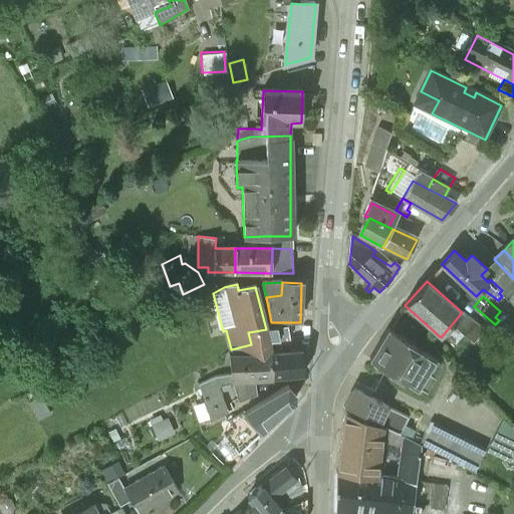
[(474,306),(456,328),(474,343),(489,325),(493,327),(495,324),(474,306)]
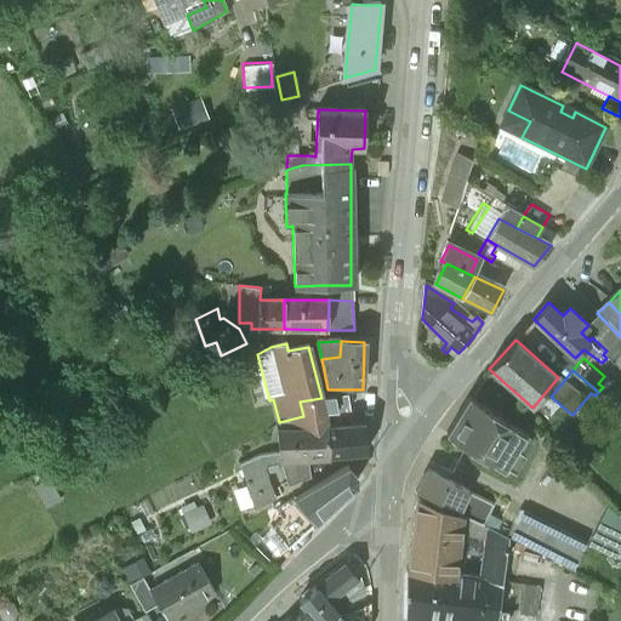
[(229,372),(214,380),(220,389),(234,381),(229,372)]
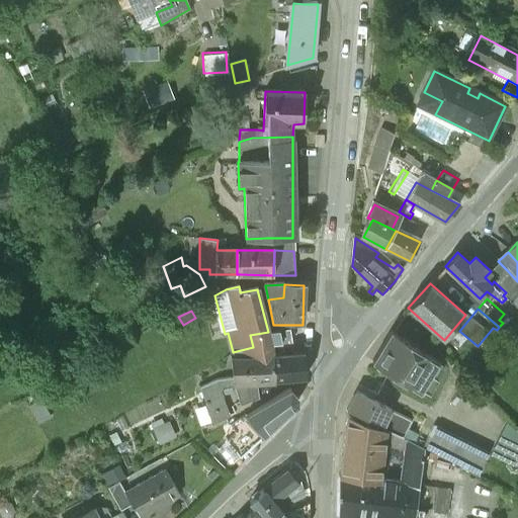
[(275,332),(276,338),(276,343),(291,343),(289,331),(275,332)]
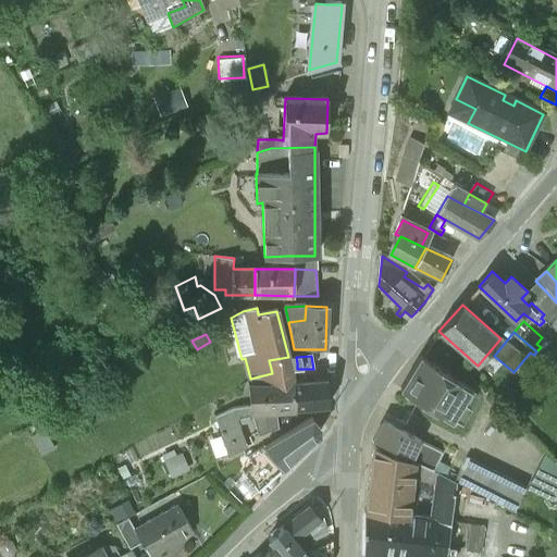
[(288,357),(269,360),(272,373),(273,385),(294,383),(291,363),(297,363),(296,357),(288,357)]
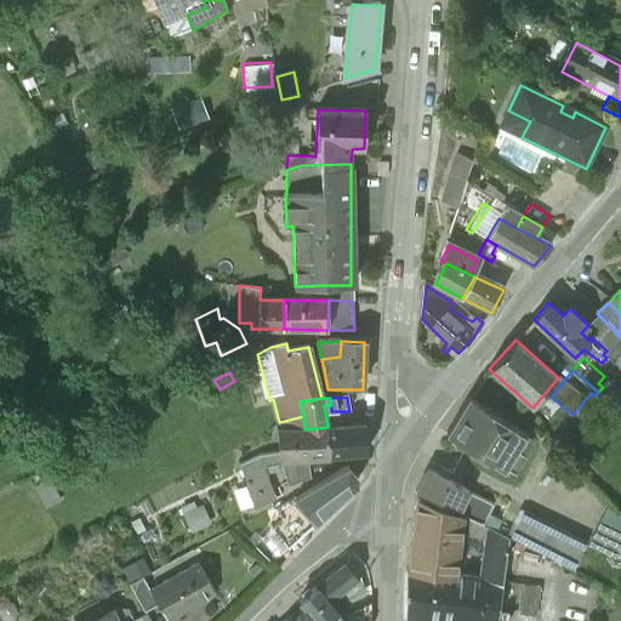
[(529,434),(471,398),(448,436),(468,449),(468,448),(484,457),(483,457),(506,472),(529,434)]
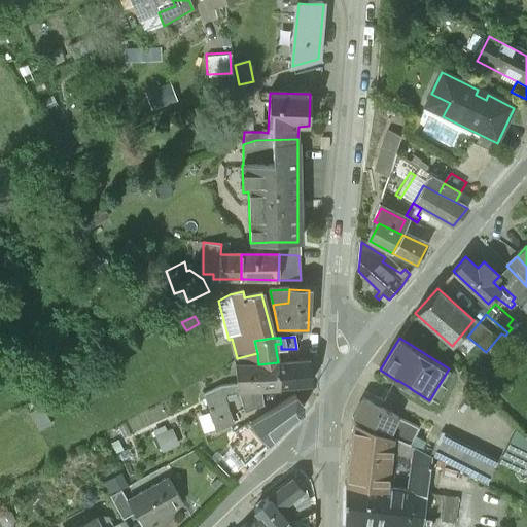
[(310,359),(279,362),(280,389),(312,386),(310,359)]
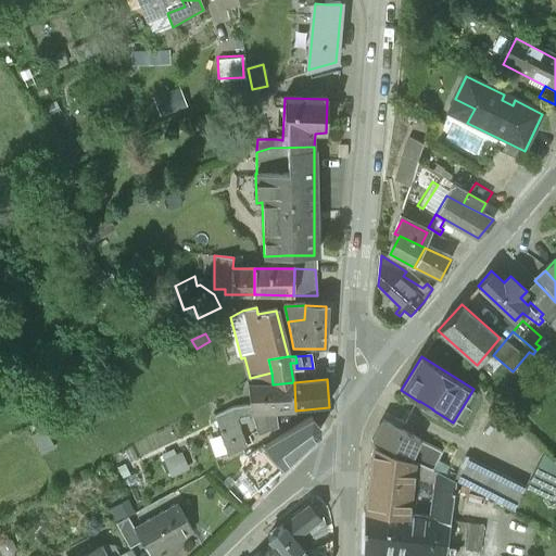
[(293,382),(273,384),(276,413),(295,411),(294,382),(293,382)]
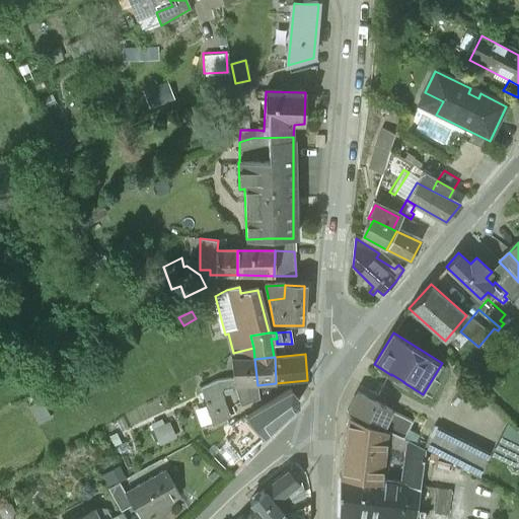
[(254,359),(232,360),(234,387),(257,385),(254,359)]
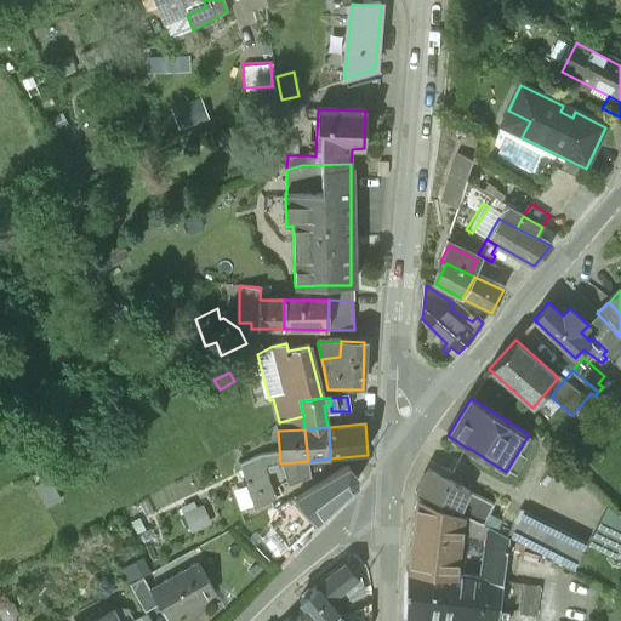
[(308,461),(280,463),(284,490),(311,479),(308,461)]
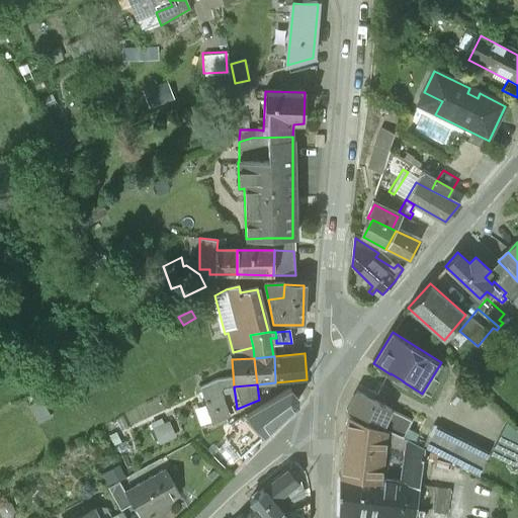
[(290,391),(245,416),(253,426),(258,431),(255,433),(260,439),(296,405),(295,398),(290,391)]
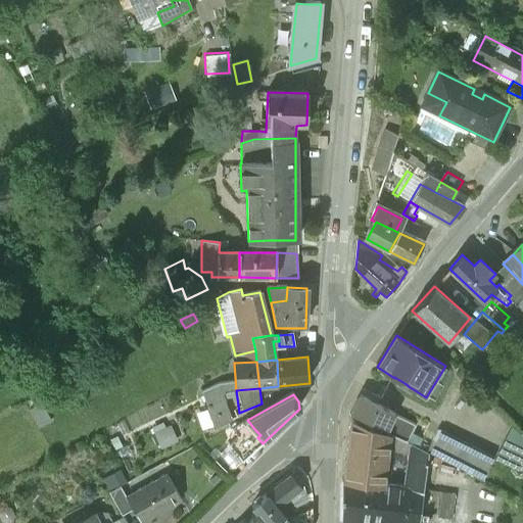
[(394,414),(376,406),(379,398),(370,395),(368,400),(359,396),(350,418),(389,433),(388,437),(411,447),(417,449),(421,438),(412,434),(415,425),(393,416),(394,414)]
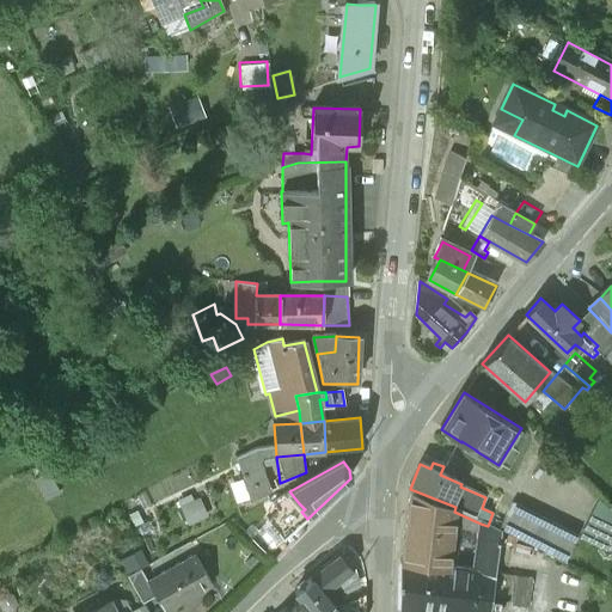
[(47,472),(34,479),(46,500),(59,491),(47,472)]
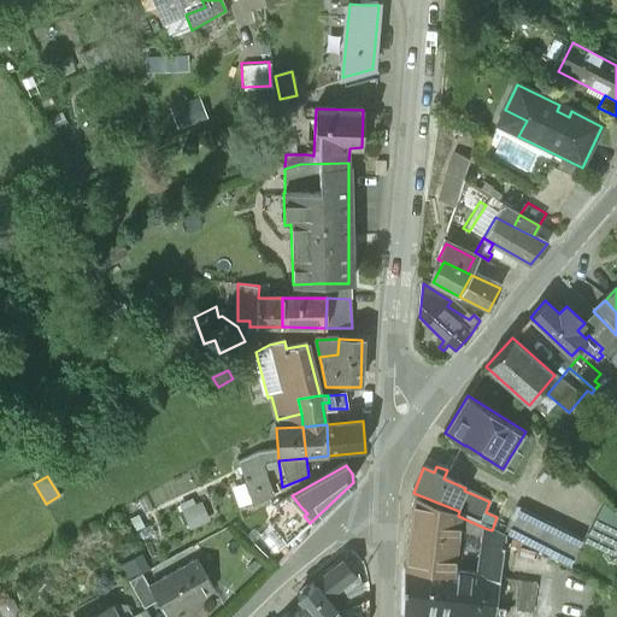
[(292,495),(274,506),(285,521),(301,507),(292,495)]
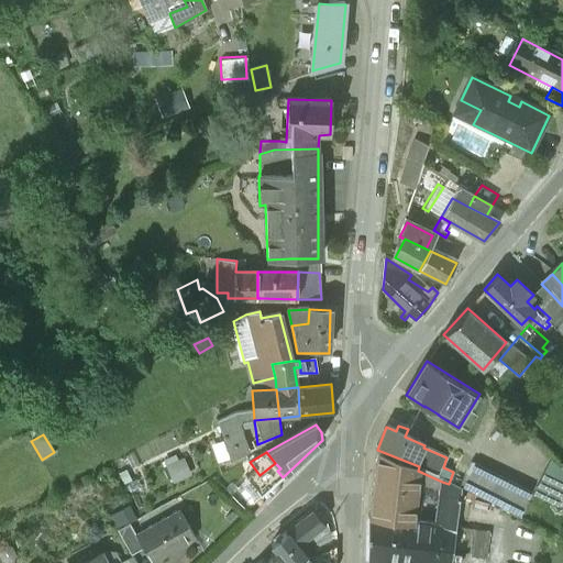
[(418,471),(377,452),(370,519),(411,525),(412,522),(418,486),(441,493),(442,482),(418,471)]
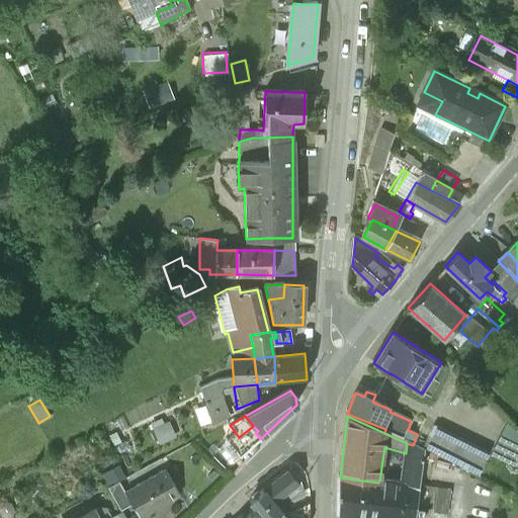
[(170,421),(153,429),(160,443),(176,435),(170,421)]
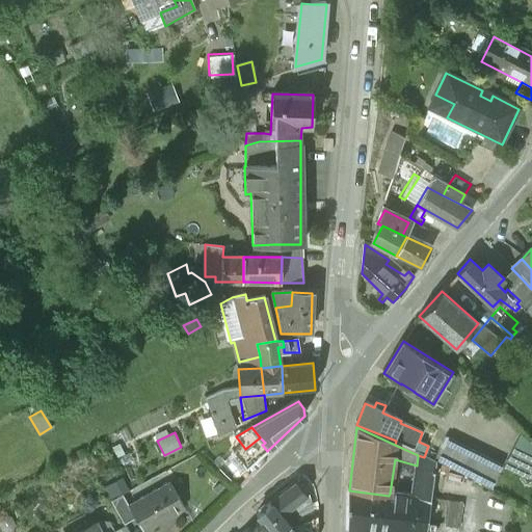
[(502,464),(444,437),(433,461),(460,475),(491,488),(502,464)]
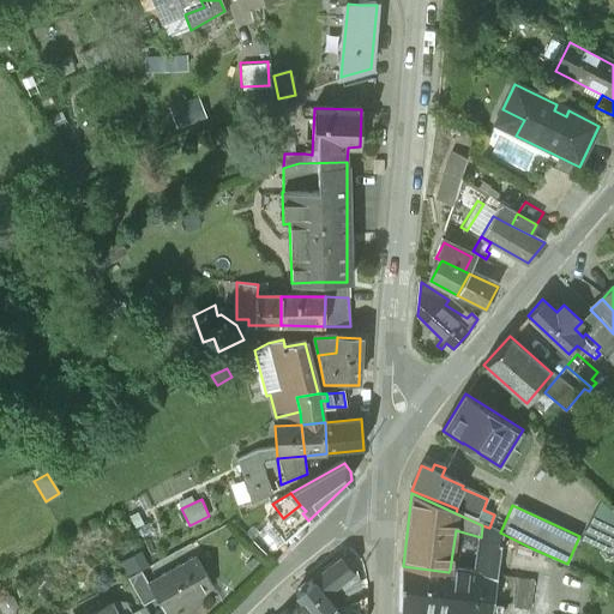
[(137,519),(130,523),(133,530),(140,527),(137,519)]
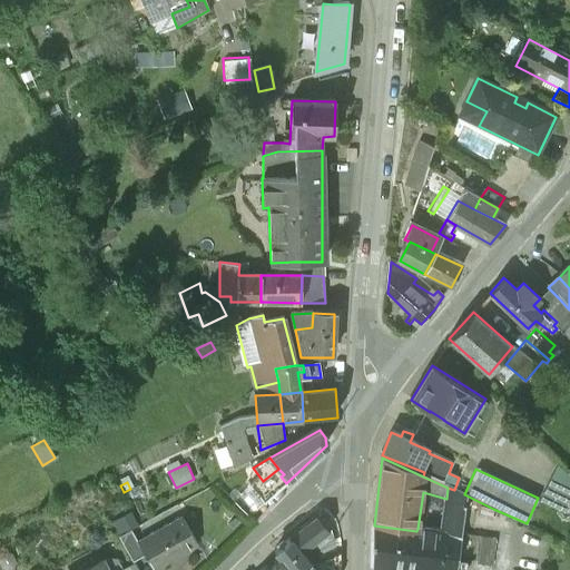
[(139,484),(130,489),(134,497),(143,492),(139,484)]
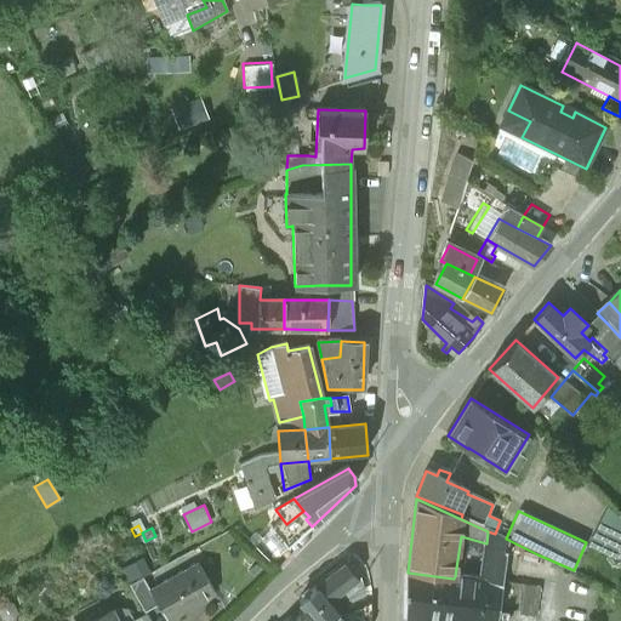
[(255,545),(272,562),(288,547),(271,530),(255,545)]
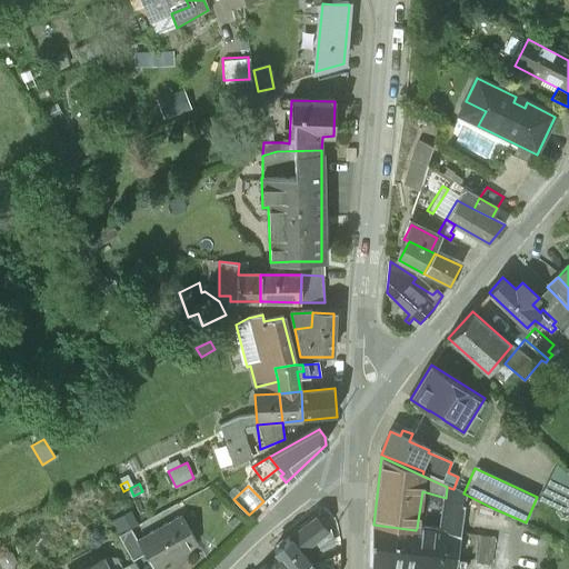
[(453,489),(447,487),(446,498),(440,531),(460,535),(465,508),(489,515),(492,508),(463,493),(453,489)]
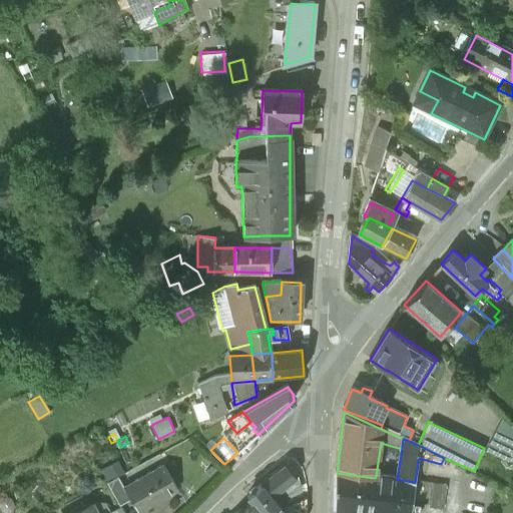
[(210,465),(202,458),(196,466),(205,472),(210,465)]
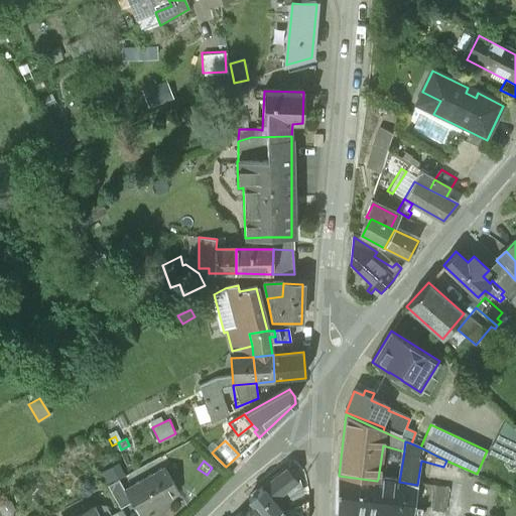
[(118,464),(101,472),(108,485),(119,479),(125,476),(118,464)]
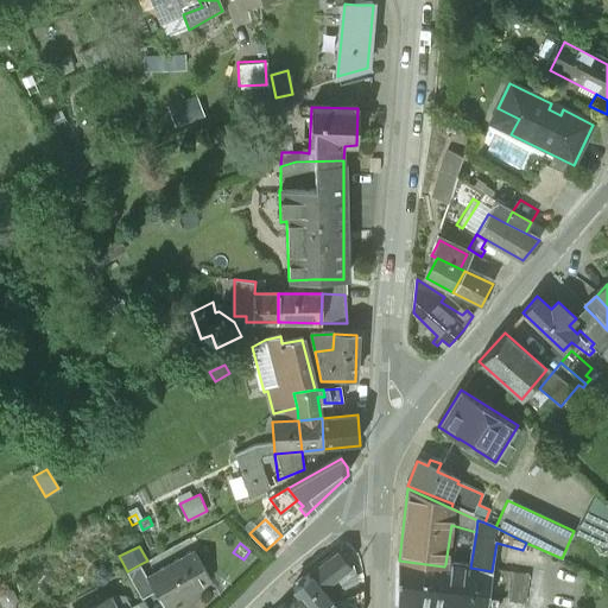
[(162,606),(210,578),(195,551),(147,577),(147,578),(153,590),(162,606)]
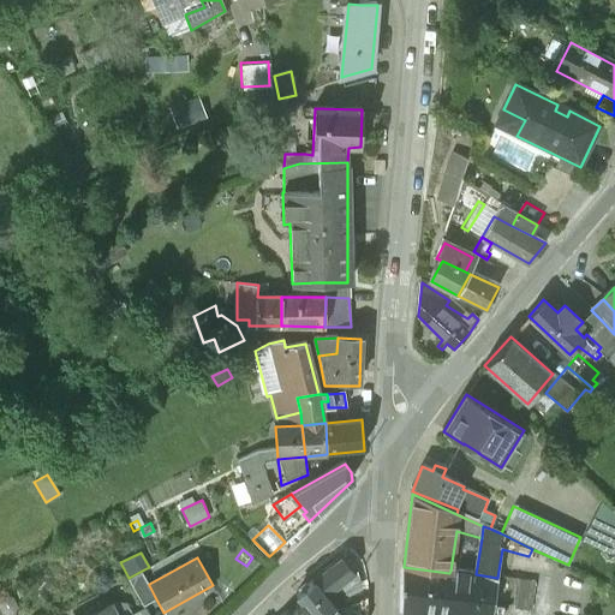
[(341,560),(314,583),(326,597),(333,592),(338,596),(341,601),(357,593),(353,573),(341,560)]
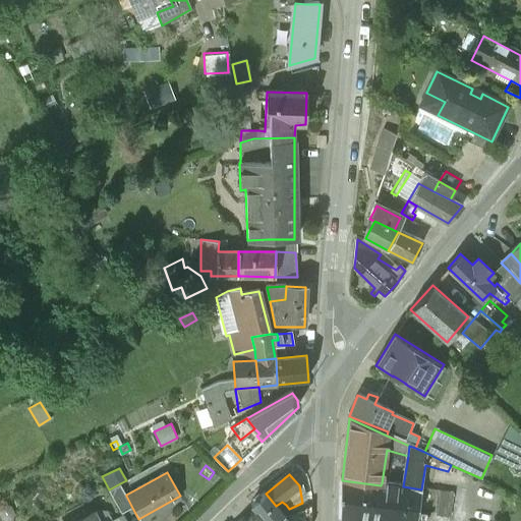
[(403,486),(382,483),(381,485),(342,480),(342,520),(352,520),(417,520),(421,489),(403,486)]
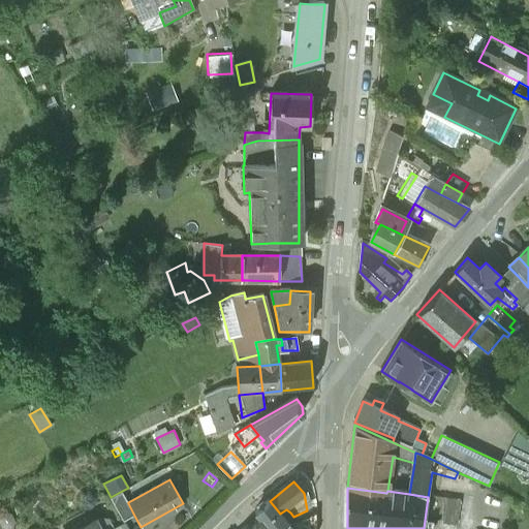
[(123,520),(133,514),(128,503),(128,502),(122,491),(111,497),(123,520)]
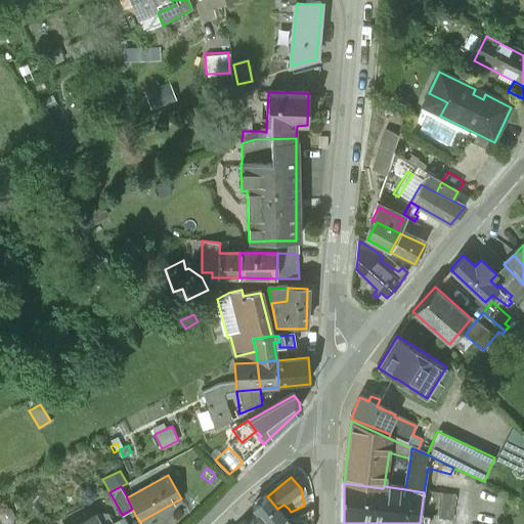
[(455,497),(440,495),(436,519),(452,522),(455,497)]
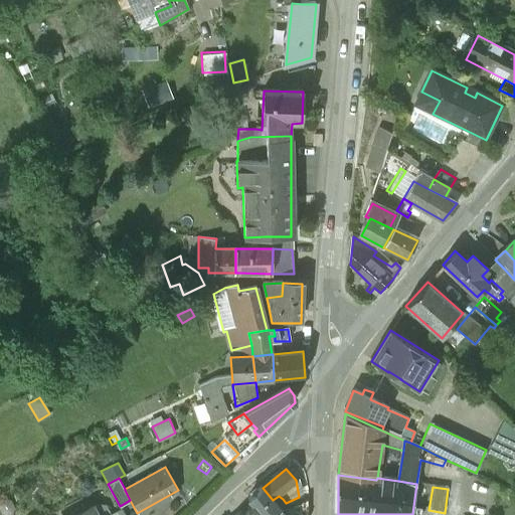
[(273,500),(263,488),(249,499),(255,507),(262,514),(274,514),(281,510),(273,500)]
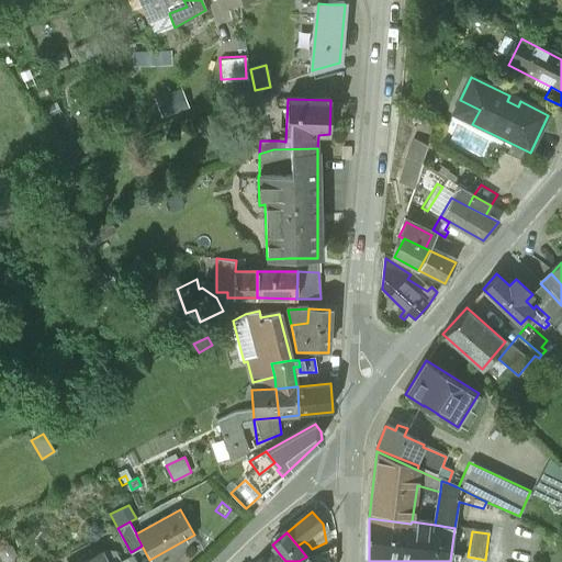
[(107,561),(100,550),(79,561),(121,561),(119,555),(108,561),(107,561)]
